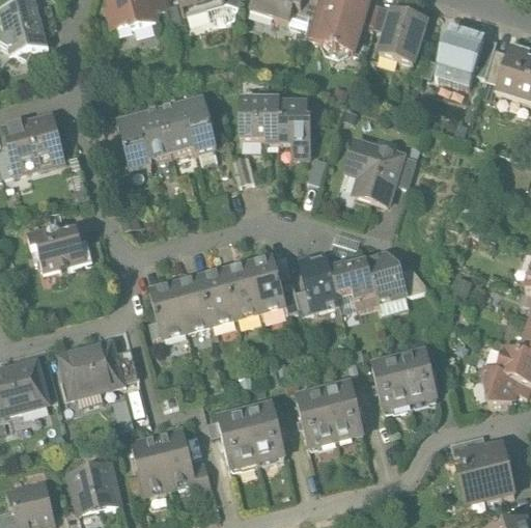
[(24,0),(0,4),(0,36),(3,51),(51,42),(44,0),(24,0)]
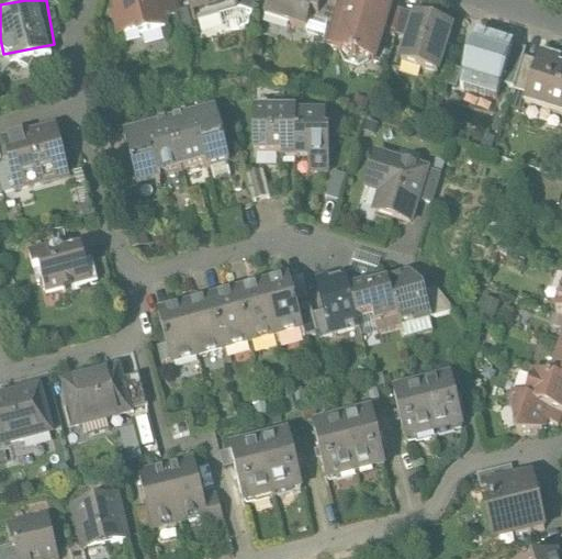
[(110,0),(115,26),(170,15),(167,0),(110,0)]
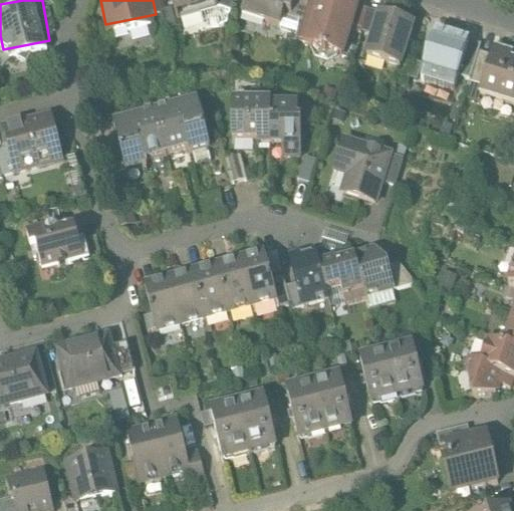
[(170,0),(173,10),(212,0),(170,0)]
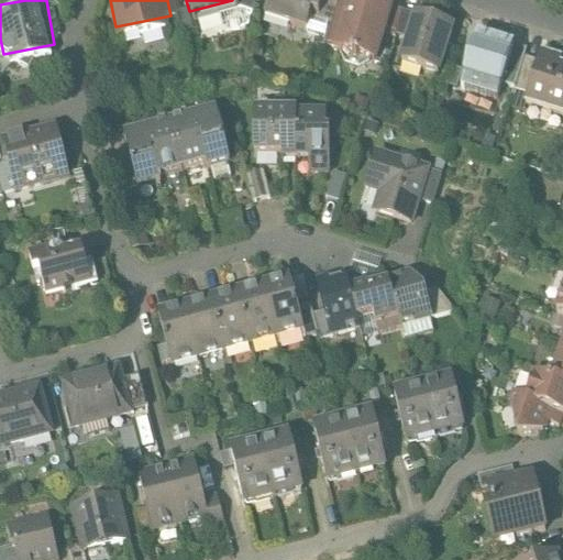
[(317,23),(323,0),(264,0),(263,7),(317,23)]
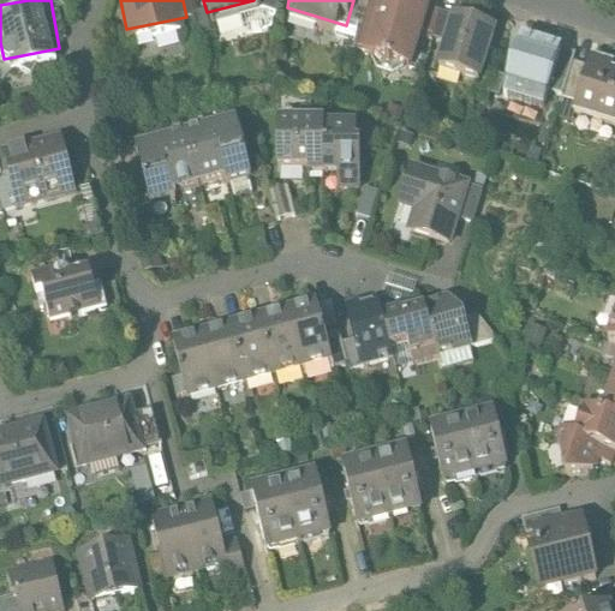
[(413,58),(431,0),(370,0),(358,40),(413,58)]
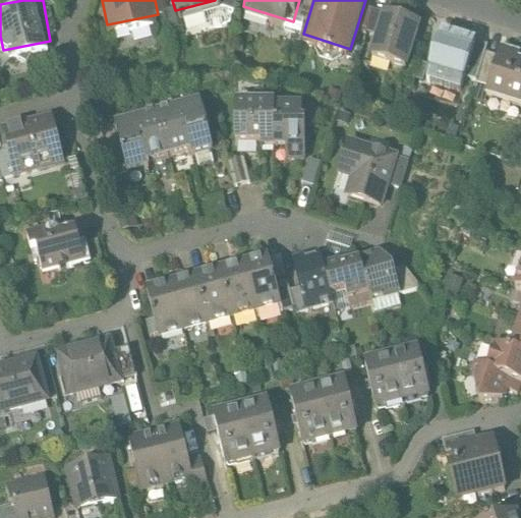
[(406,60),(421,14),(383,2),(368,48),(406,60)]
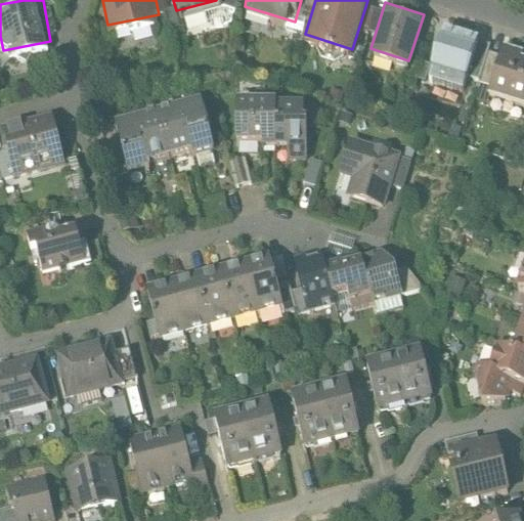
[(427,62),(469,76),(482,33),(440,19),(427,62)]
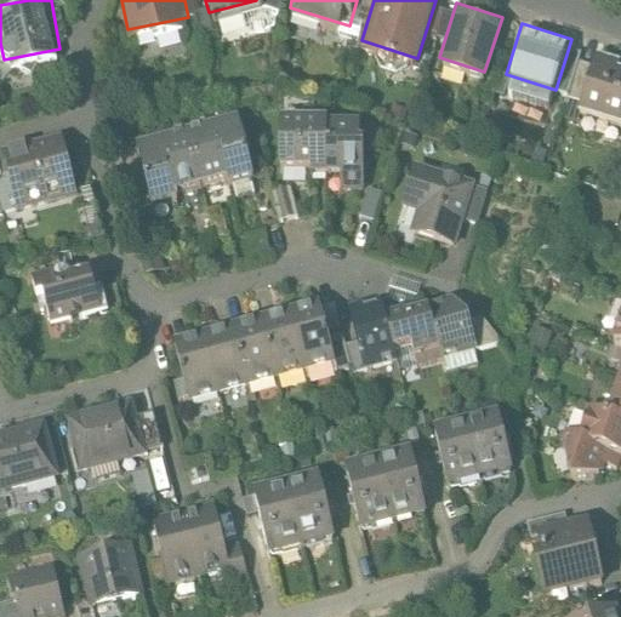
[(579,101),(620,113),(620,52),(597,45),(579,101)]
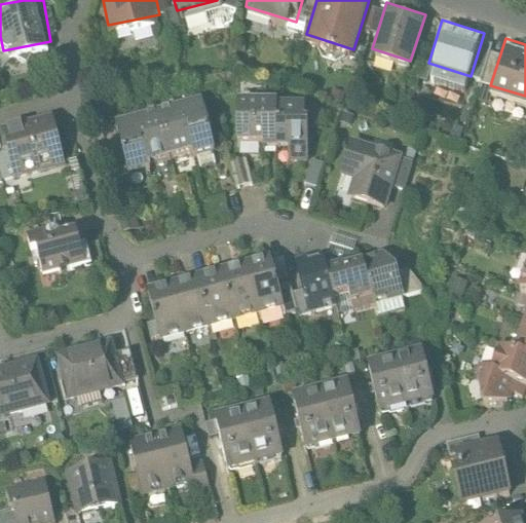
[(201,89),(179,96),(192,147),(215,142),(201,89)]
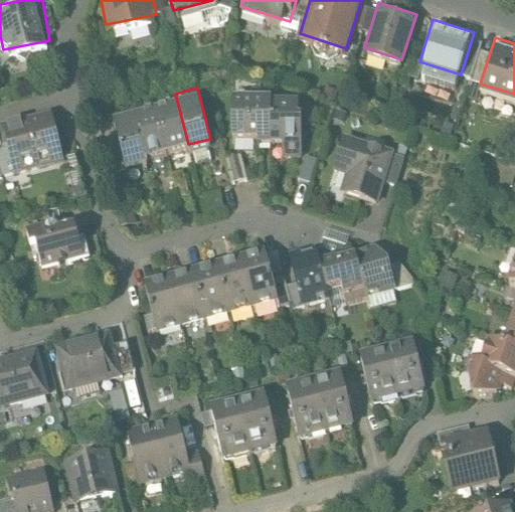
[(268,93),(229,93),(229,147),(268,147),(268,93)]
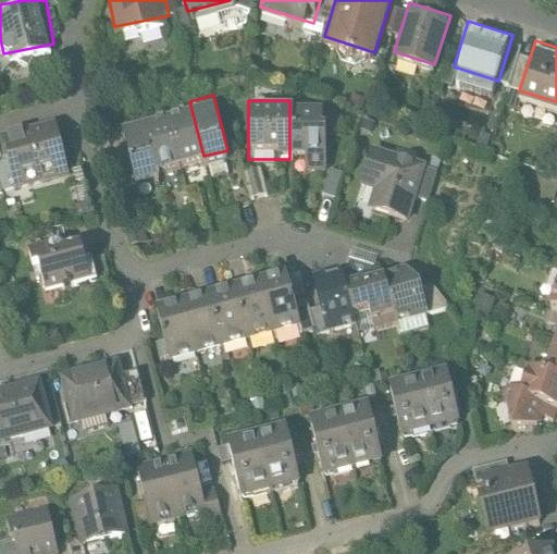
[(331,100),(289,100),(289,159),(331,159),(331,100)]
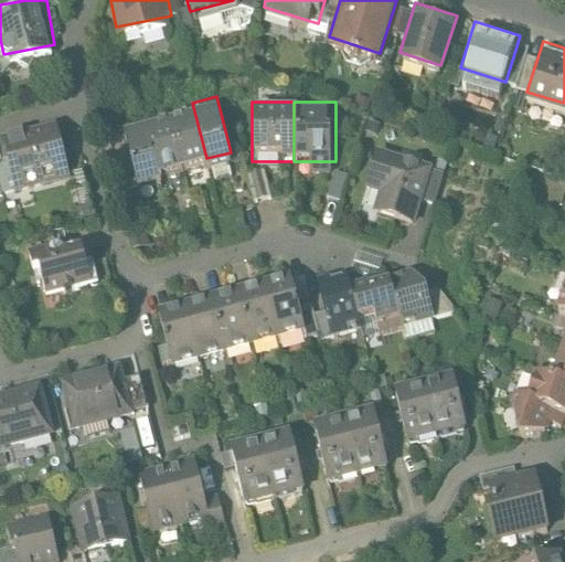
[(192,103),(169,108),(183,165),(206,158),(192,103)]
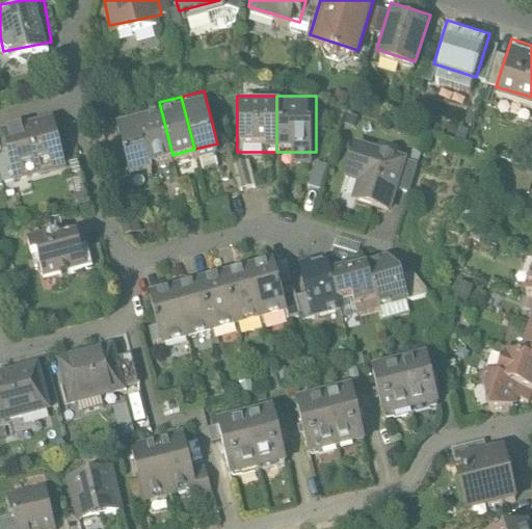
[(159,102),(136,108),(150,161),(173,155),(159,102)]
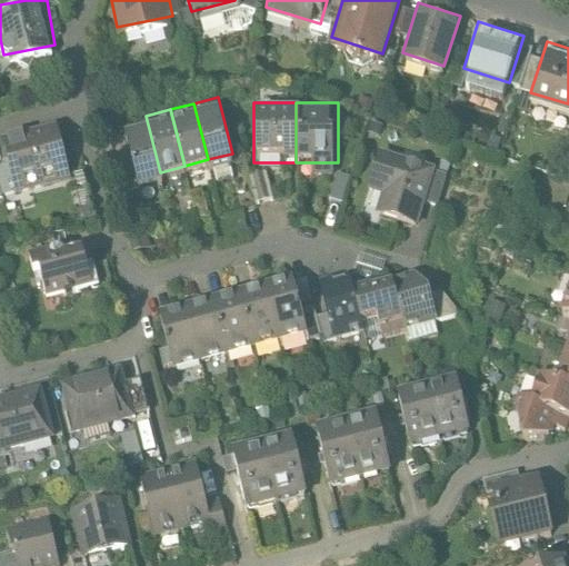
[(70,172),(57,112),(2,125),(16,185),(70,172)]
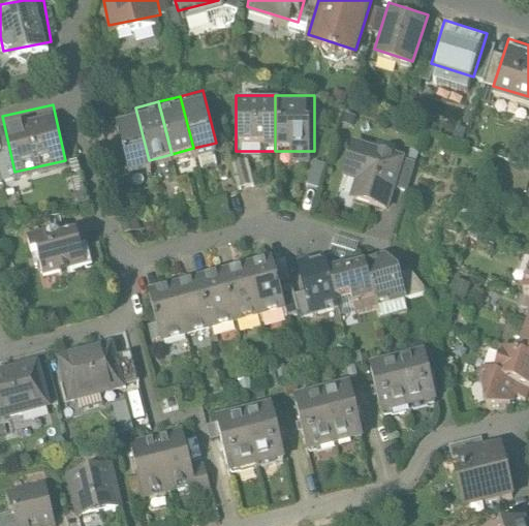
[(135,107),(113,113),(127,165),(149,160),(135,107)]
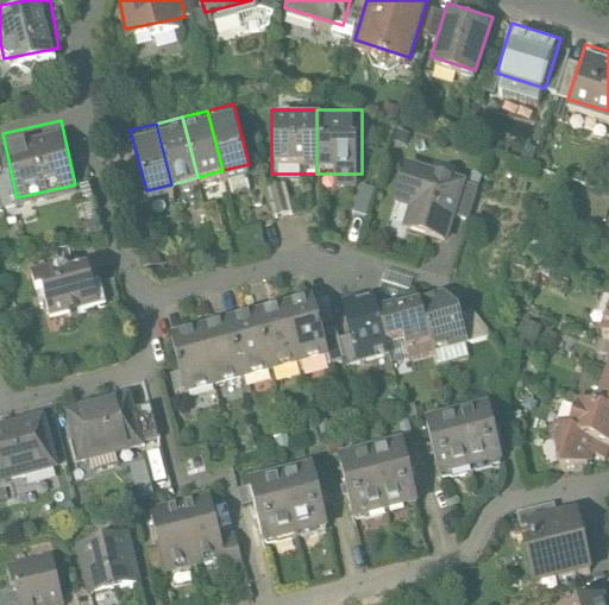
[(400,226),(453,239),(470,172),(402,155),(391,199),(406,203),(400,226)]
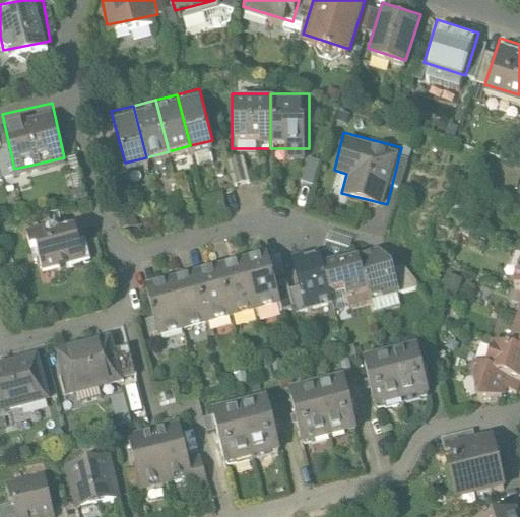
[(28,228),(38,267),(86,256),(78,216),(28,228)]
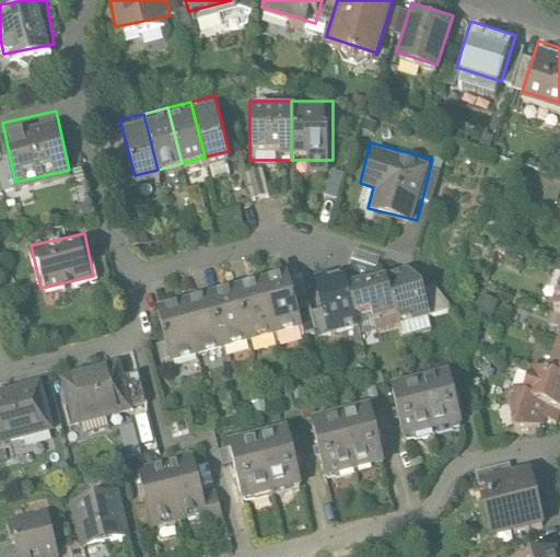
[(277,336),(304,329),(289,266),(263,273),(277,336)]
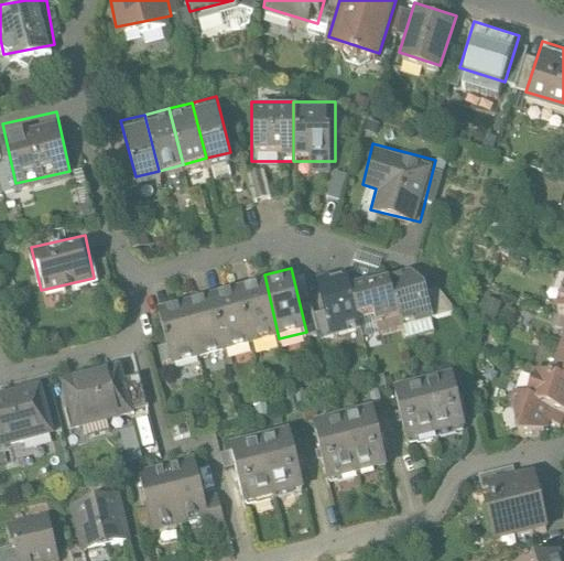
[(347,269),(316,277),(329,335),(360,328),(359,323),(351,291),(349,279),(347,269)]
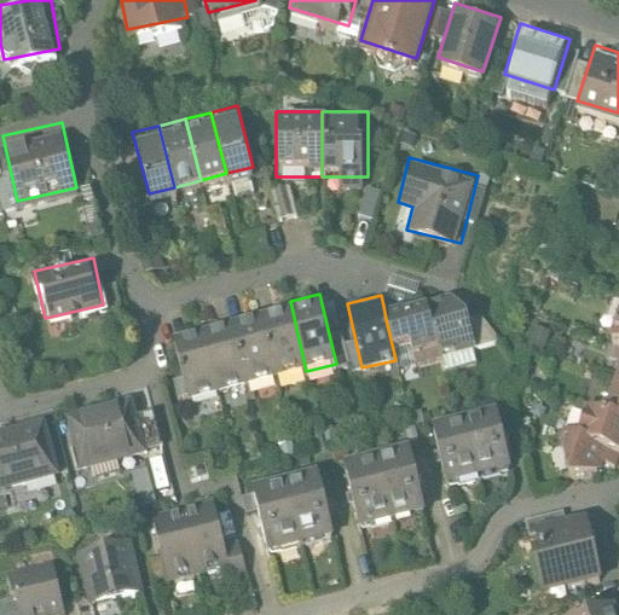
[(276,377),(306,371),(290,301),(260,307),(276,377)]
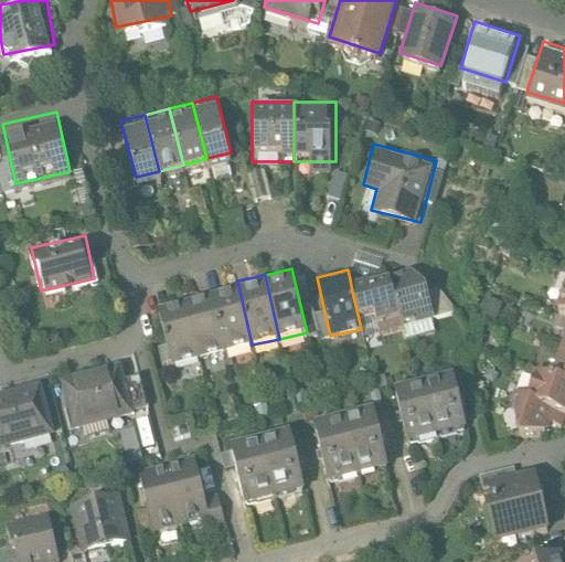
[(428,275),(394,283),(405,331),(438,324),(428,275)]
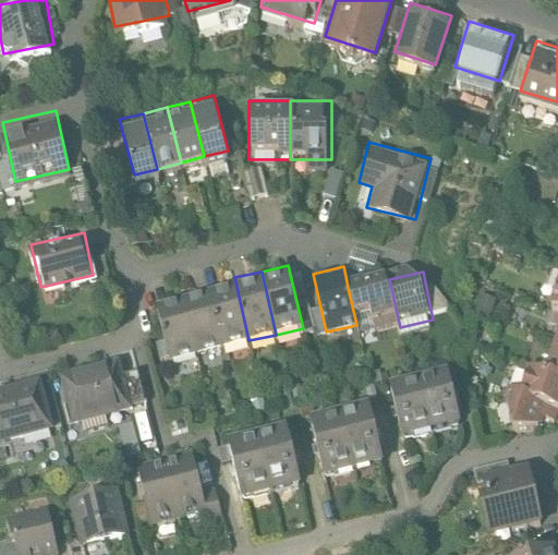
[(222,347),(249,340),(234,277),(207,284),(222,347)]
